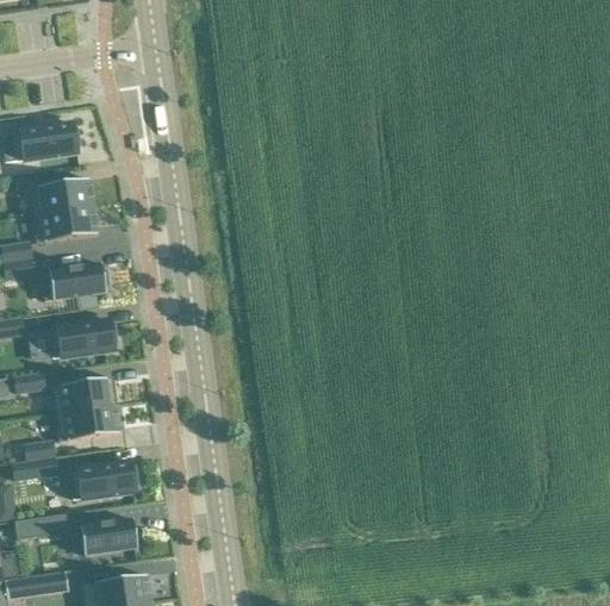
[(81,145),(78,126),(73,127),(73,123),(0,132),(5,162),(76,151),(76,147),(81,145)]
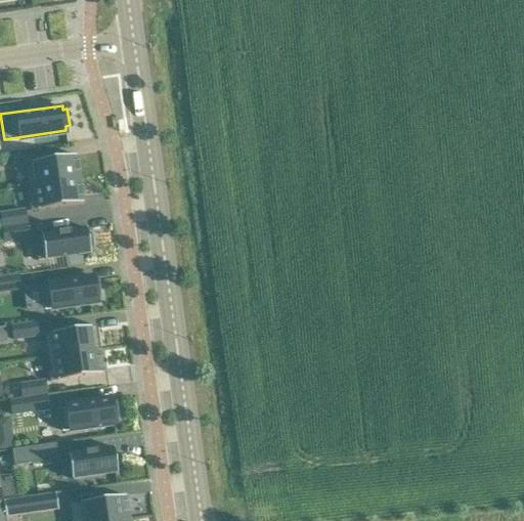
[(80,177),(77,153),(24,161),(27,184),(80,177)]
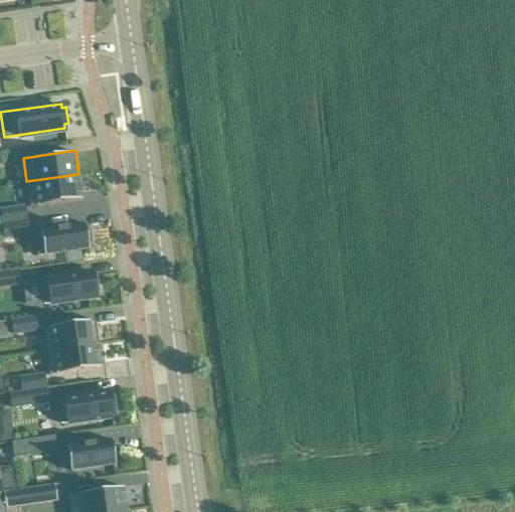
[(81,197),(78,174),(26,181),(30,205),(81,197)]
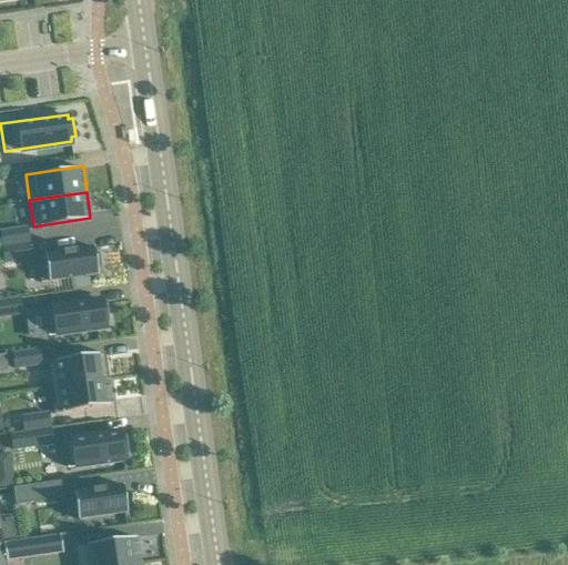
[(30,241),(28,225),(0,229),(0,235),(1,244),(30,241)]
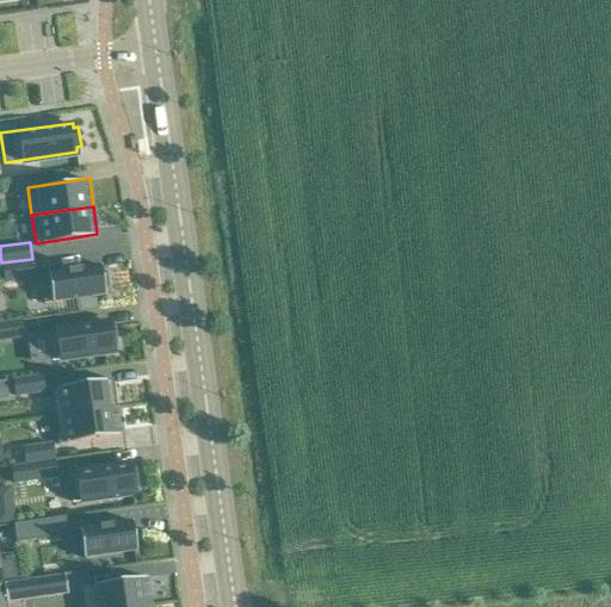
[(35,274),(32,259),(1,262),(4,279),(35,274)]
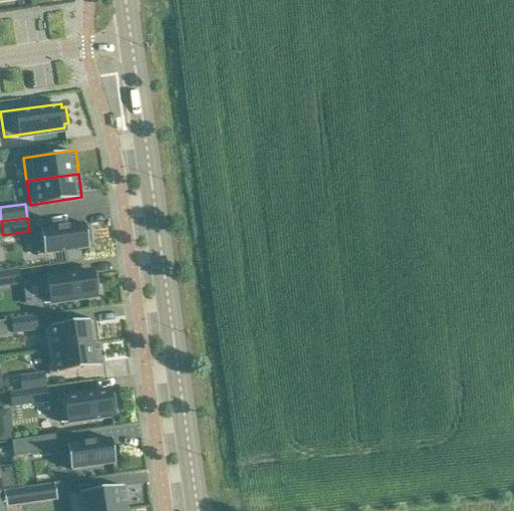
[(92,241),(90,225),(86,226),(85,222),(33,229),(37,254),(88,246),(88,242),(92,241)]
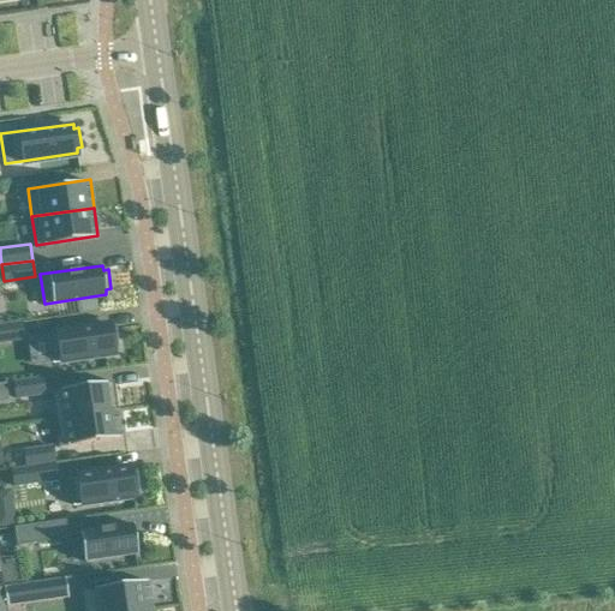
[(0,339),(24,336),(22,321),(0,323),(0,339)]
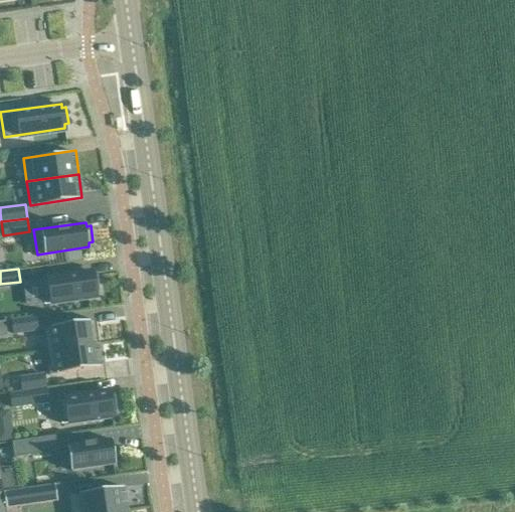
[(100,290),(97,274),(93,274),(93,270),(40,278),(43,302),(96,294),(96,290),(100,290)]
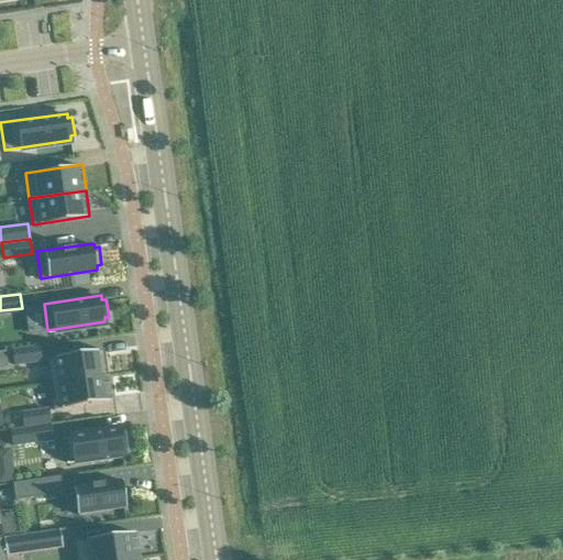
[(40,344),(12,349),(14,363),(42,359),(40,344)]
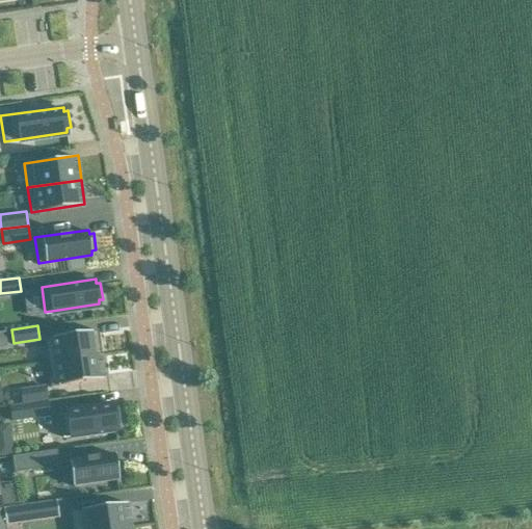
[(102,353),(98,328),(44,337),(48,361),(102,353)]
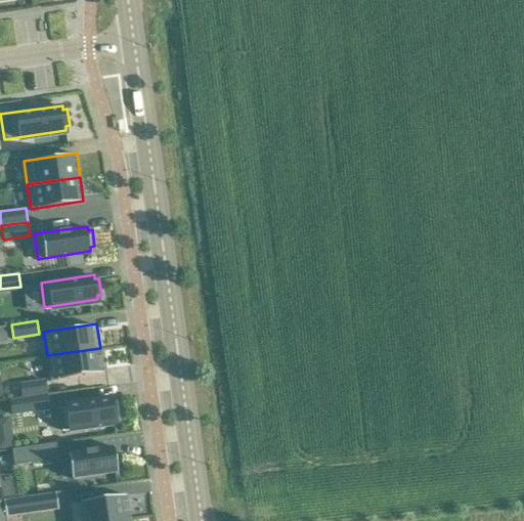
[(103,372),(100,348),(47,355),(50,380),(103,372)]
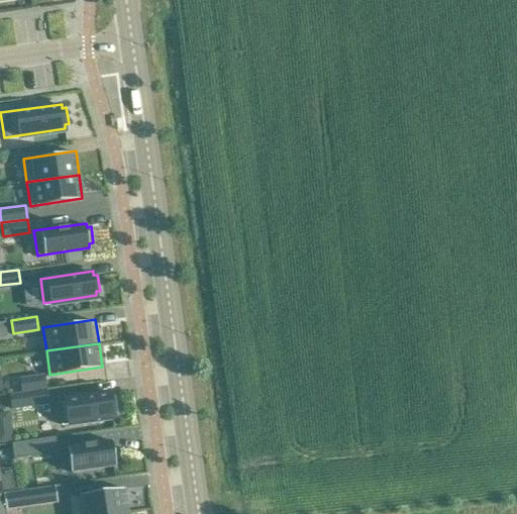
[(46,388),(44,374),(19,378),(21,391),(46,388)]
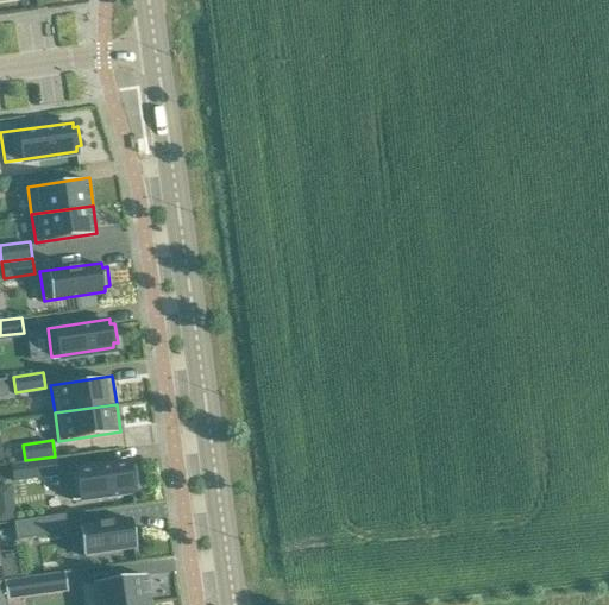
[(57,472),(55,457),(25,460),(25,461),(11,464),(13,479),(57,472)]
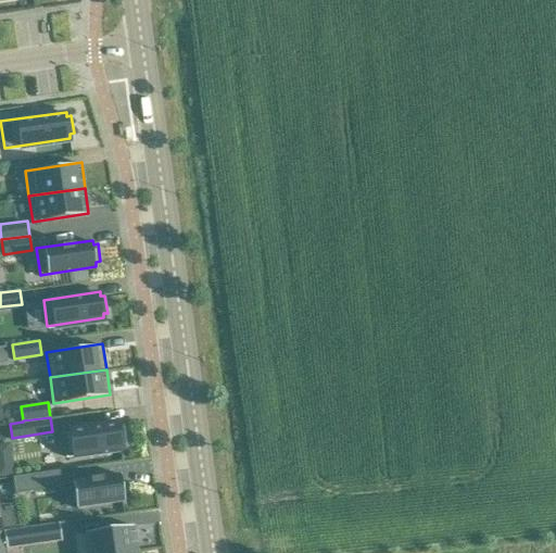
[(126,442),(124,425),(119,425),(118,420),(62,428),(66,455),(123,447),(122,442),(126,442)]
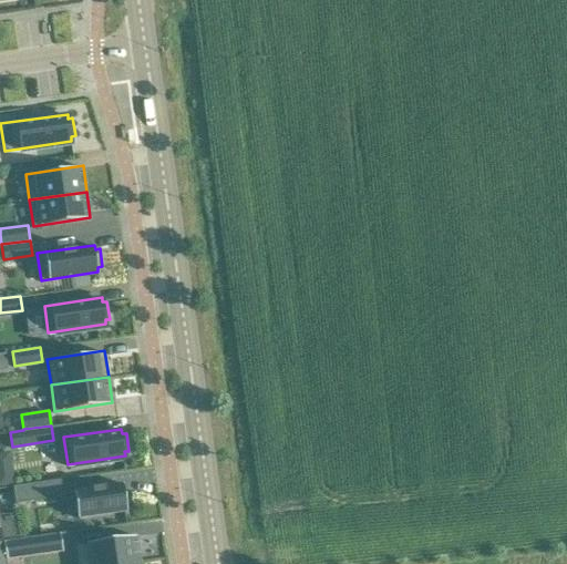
[(63,495),(61,478),(12,484),(14,502),(63,495)]
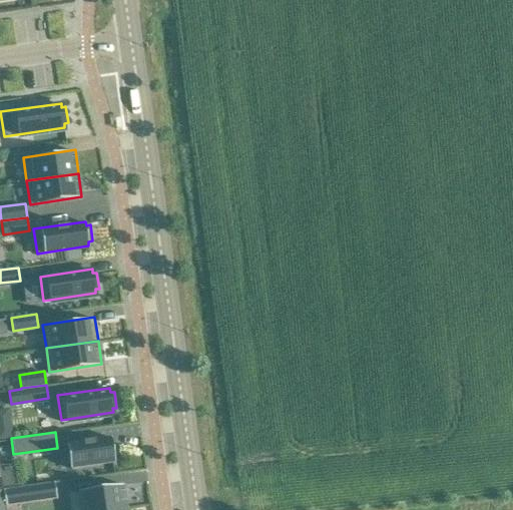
[(115,461),(111,436),(66,443),(70,467),(115,461)]
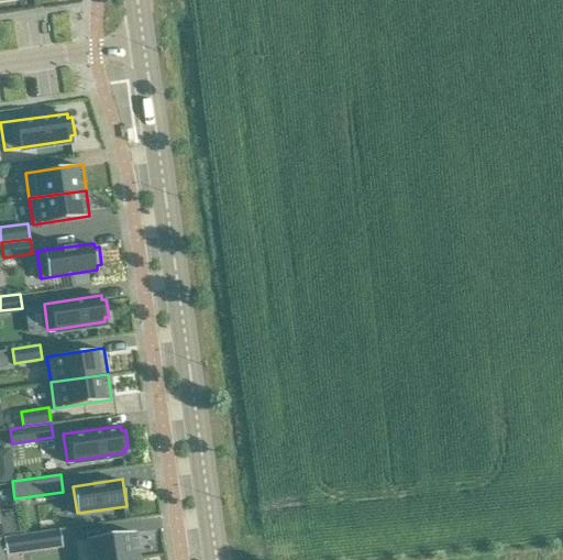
[(69,544),(67,527),(3,536),(6,553),(69,544)]
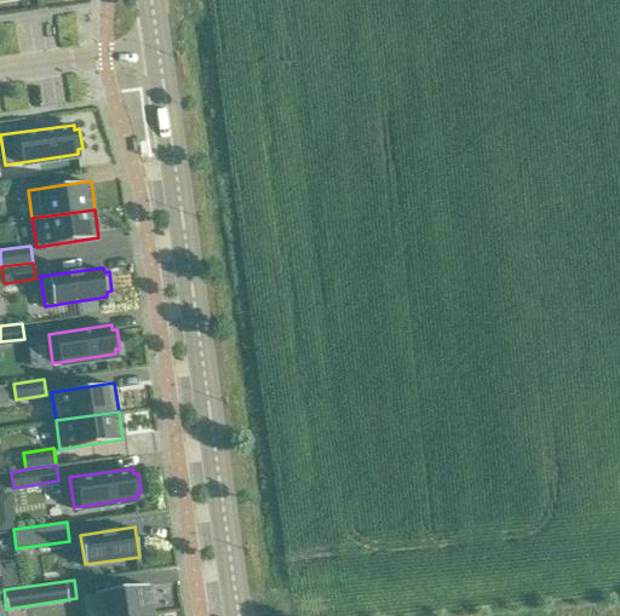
[(122,615),(153,611),(149,583),(80,593),(81,596),(84,615),(122,615)]
